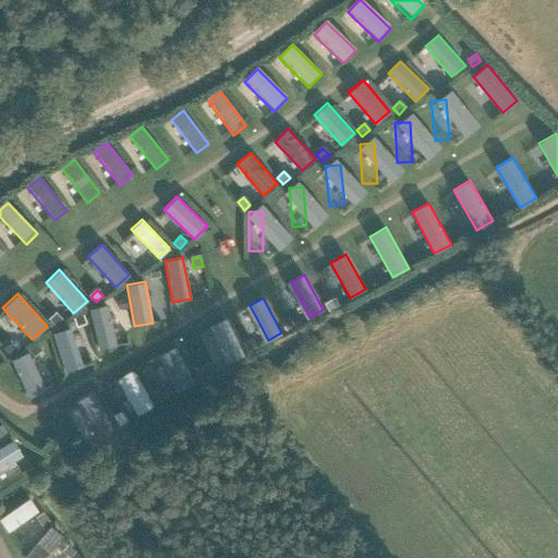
[(335,298),(324,304),(328,312),(339,305),(335,298)]
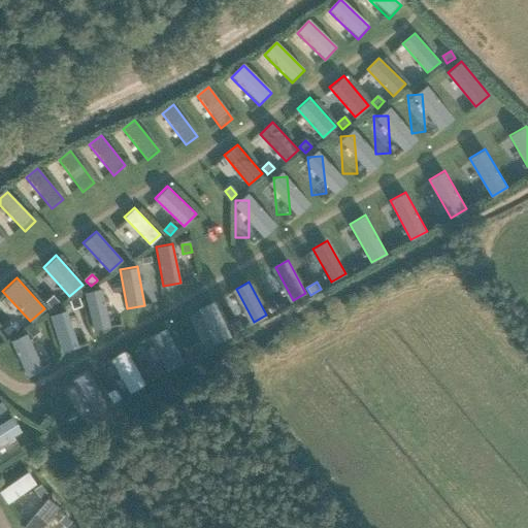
[(120,285),(111,286),(112,294),(121,292),(120,285)]
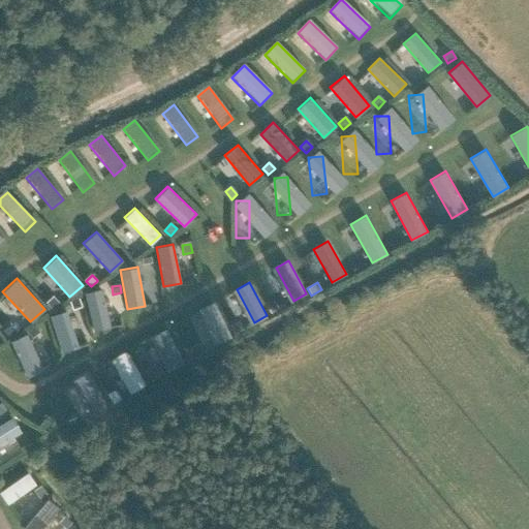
[(110,327),(101,288),(84,292),(93,331),(110,327)]
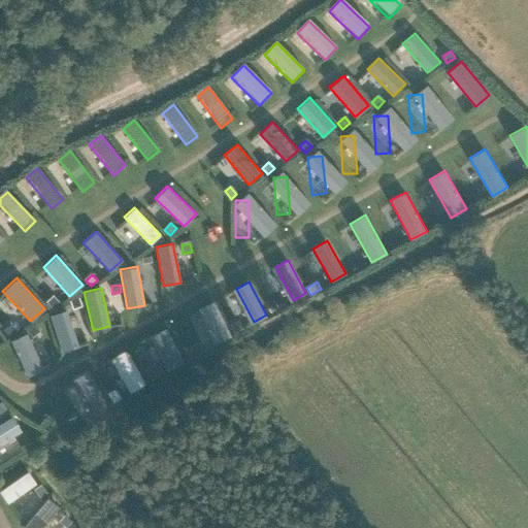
[(53,296),(46,302),(52,308),(59,302),(53,296)]
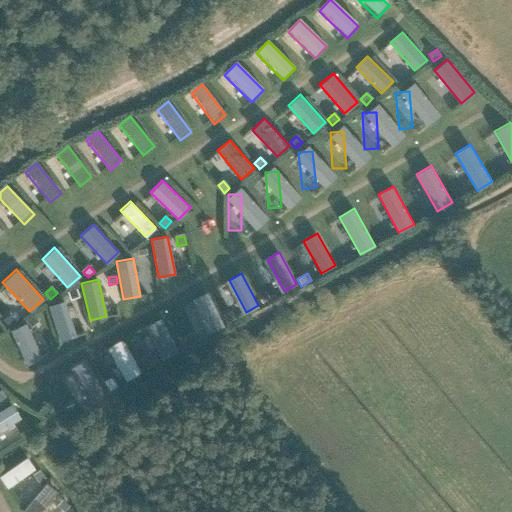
[(77,290),(69,293),(72,301),(80,298),(77,290)]
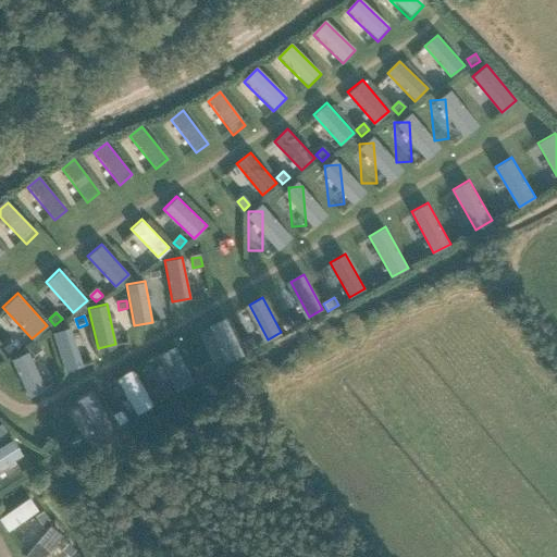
[(226,362),(244,355),(225,317),(208,325),(226,362)]
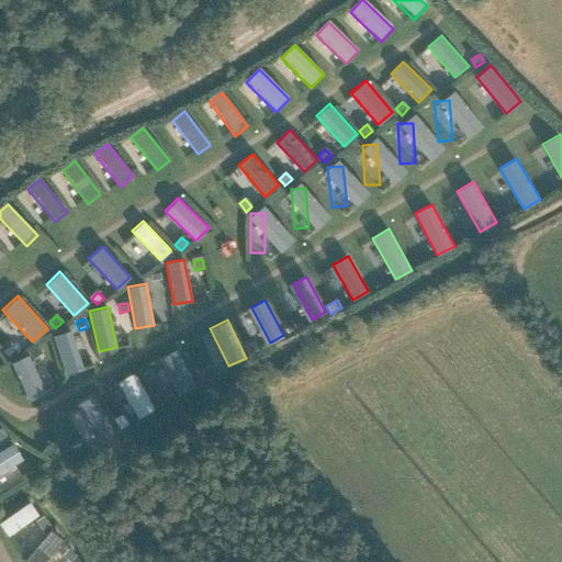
[(288,333),(296,328),(291,319),(283,324),(288,333)]
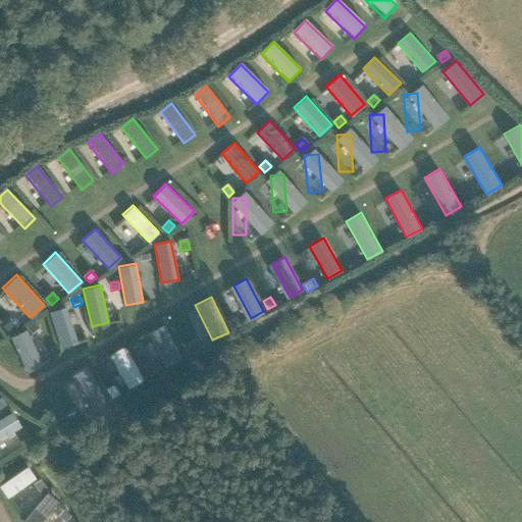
[(77,343),(65,306),(48,311),(60,348),(77,343)]
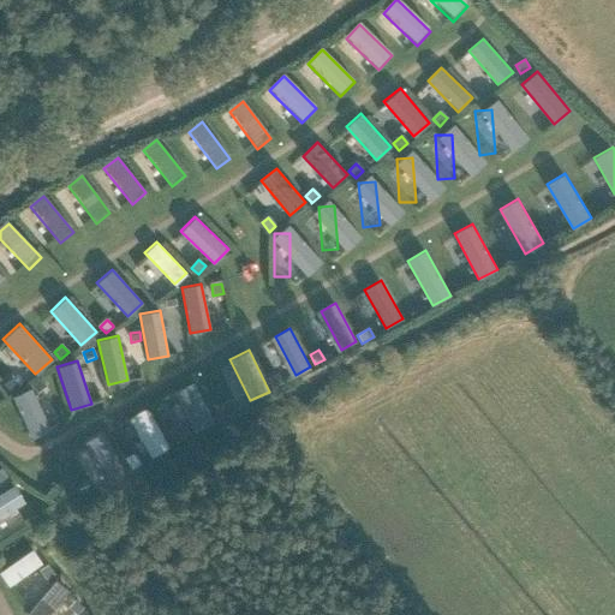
[(282,383),(278,374),(268,378),(273,388),(282,383)]
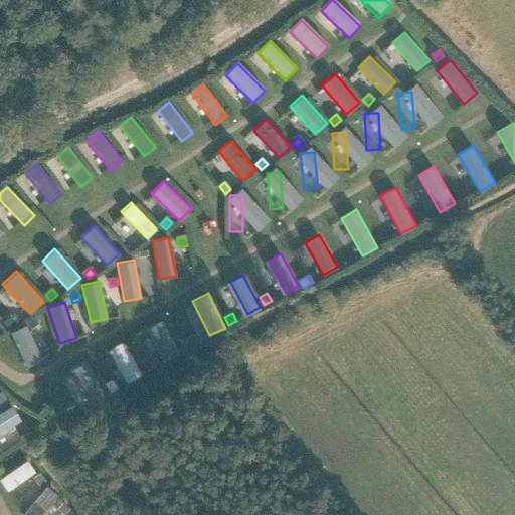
[(10,317),(3,323),(7,328),(8,329),(15,324),(10,317)]
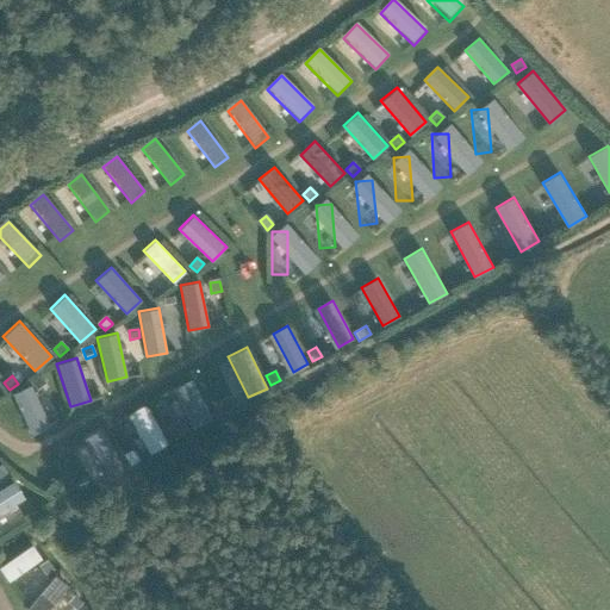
[(39,377),(32,383),(38,390),(45,384),(39,377)]
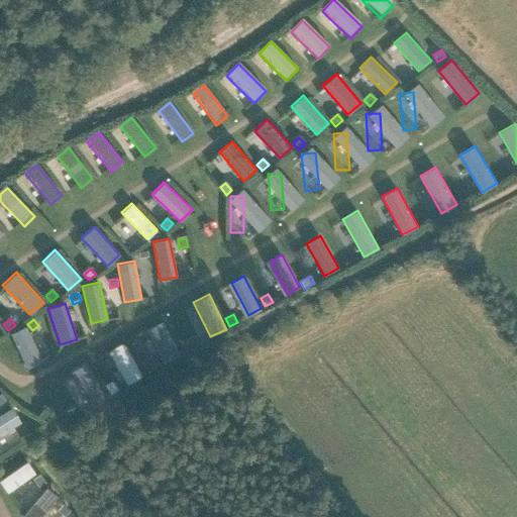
[(164,363),(180,354),(162,321),(146,329),(164,363)]
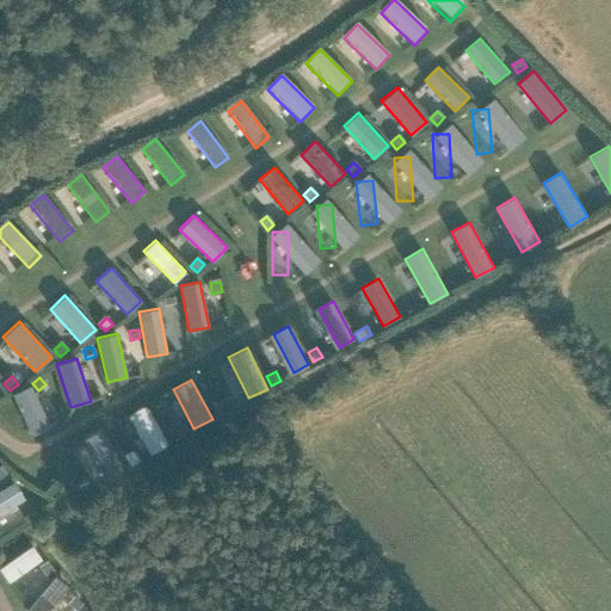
[(49,427),(30,386),(12,394),(31,436),(49,427)]
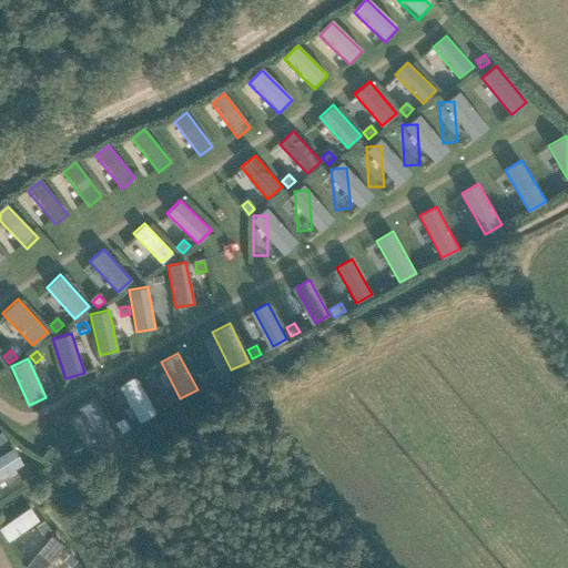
[(214,373),(205,377),(209,385),(219,381),(214,373)]
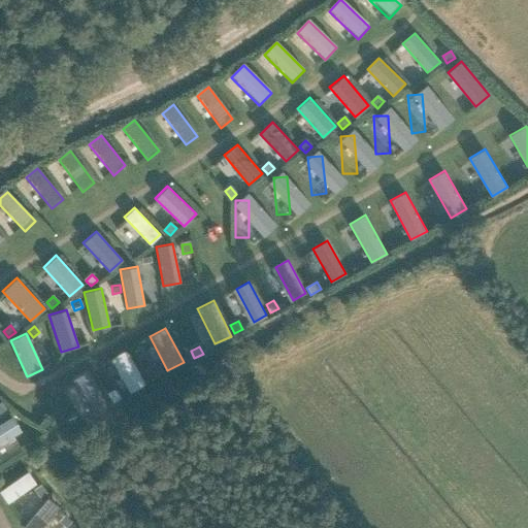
[(134,390),(145,383),(128,355),(117,361),(134,390)]
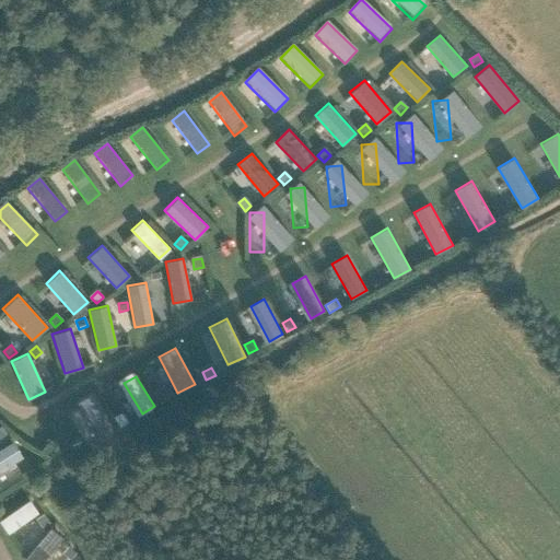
[(168,388),(160,393),(163,400),(164,400),(173,395),(168,388)]
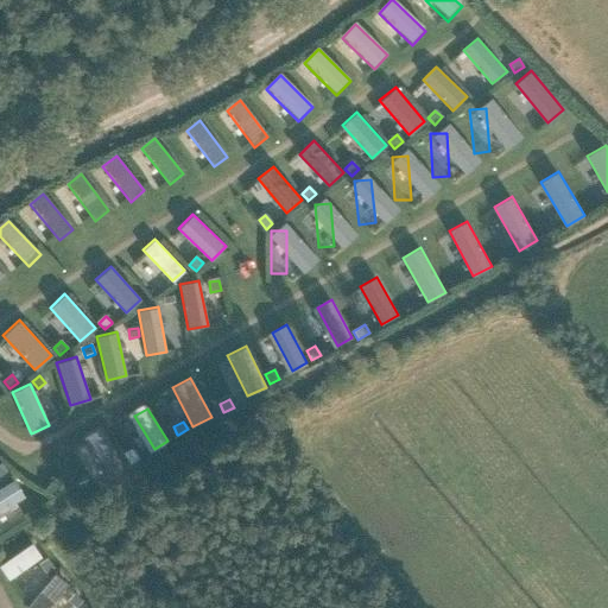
[(103,477),(121,468),(100,428),(82,437),(103,477)]
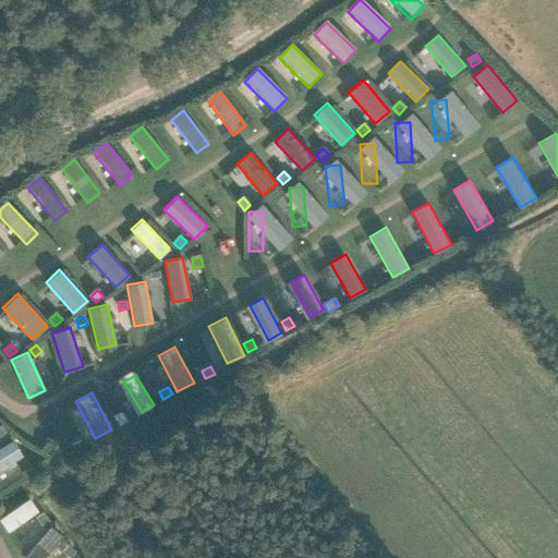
[(114,416),(120,426),(128,421),(122,411),(114,416)]
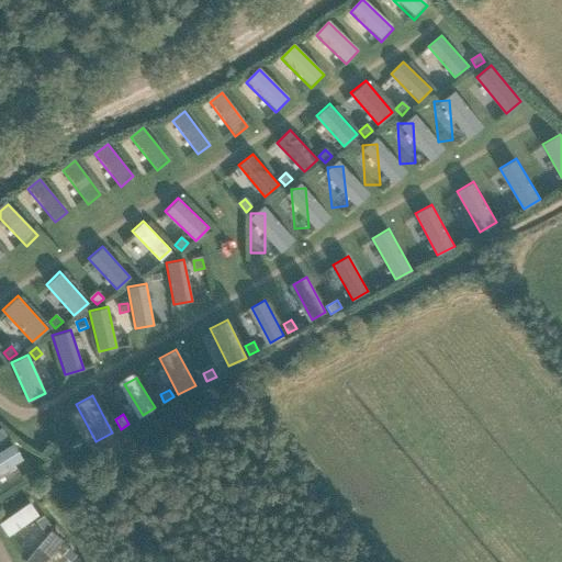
[(78,440),(70,444),(74,451),(82,448),(78,440)]
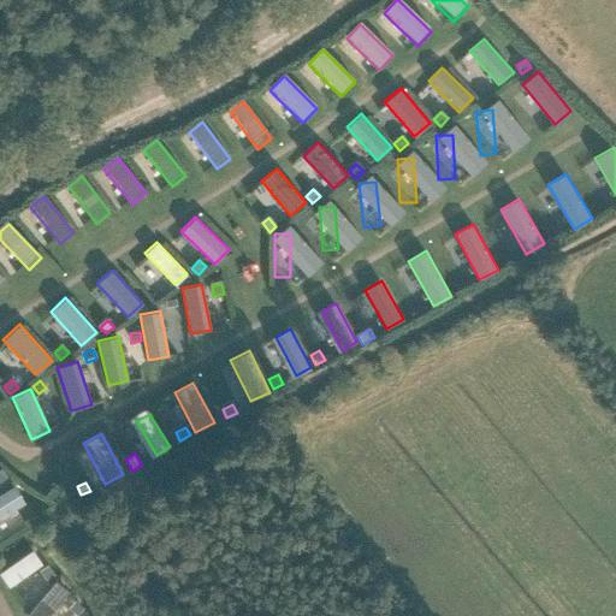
[(0,517),(24,503),(13,486),(0,493),(0,517)]
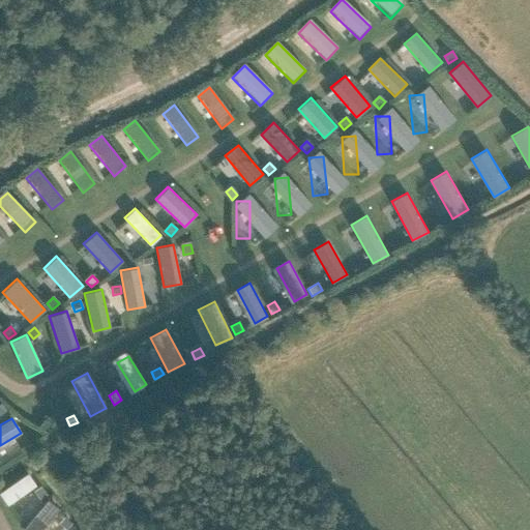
[(0,496),(7,506),(35,486),(27,474),(0,493),(0,496)]
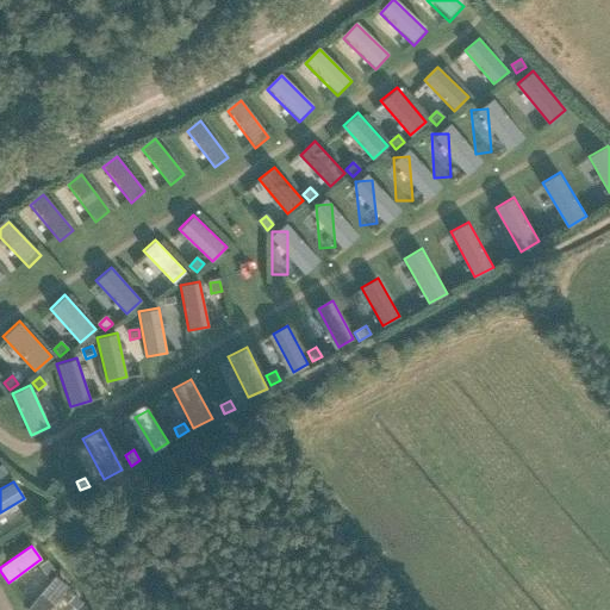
[(47,560),(39,566),(44,574),(45,576),(54,570),(54,568),(47,560)]
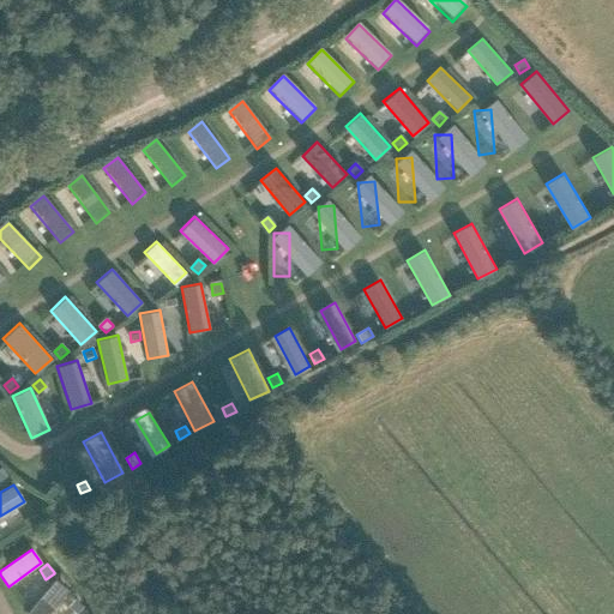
[(48,613),(68,591),(55,579),(25,613),(48,613)]
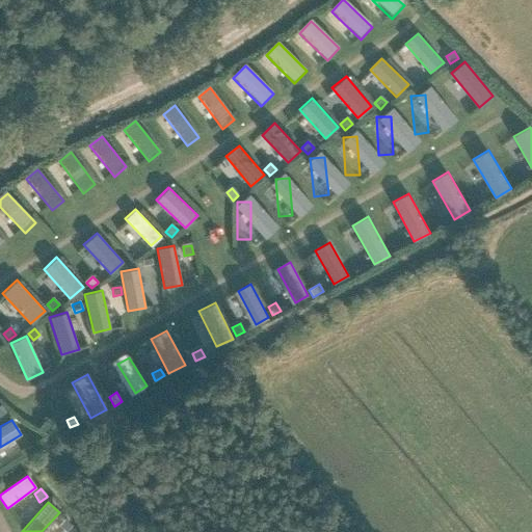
[(64,520),(59,527),(65,531),(67,531),(73,526),(64,520)]
